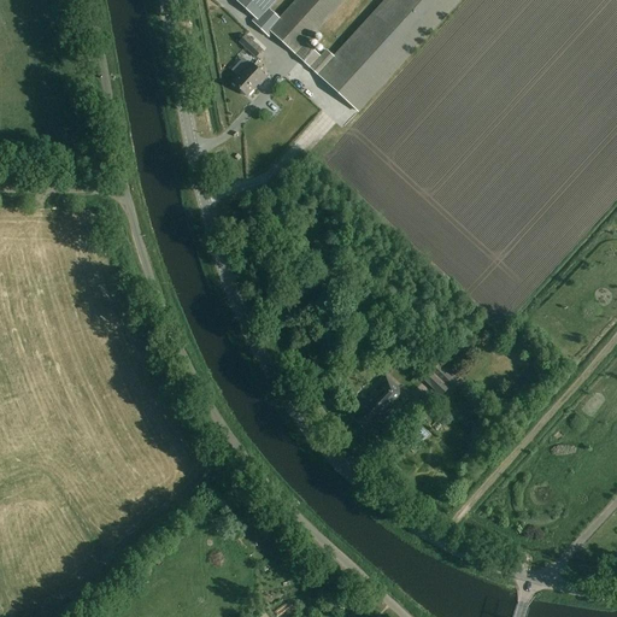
[(272,34),(297,56),(307,45),(347,0),(300,0),(281,21),(269,10),(276,0),(235,0),(256,18),(252,22),(269,37),(272,34)]
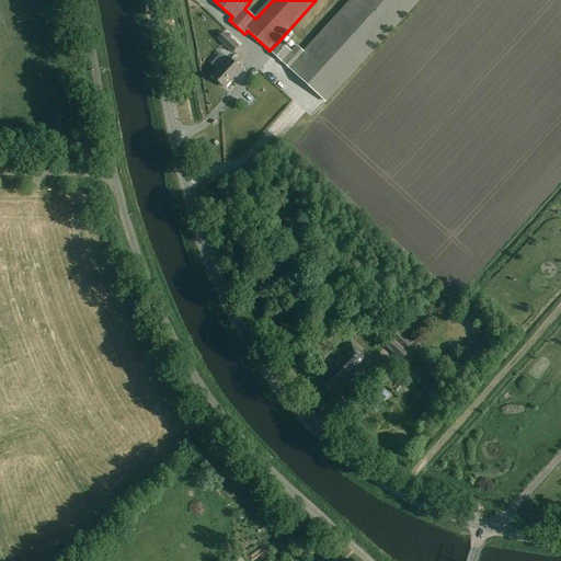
[(292,52),(279,41),(270,50),(325,102),(419,0),(350,0),(304,52),(297,46),(292,52)]
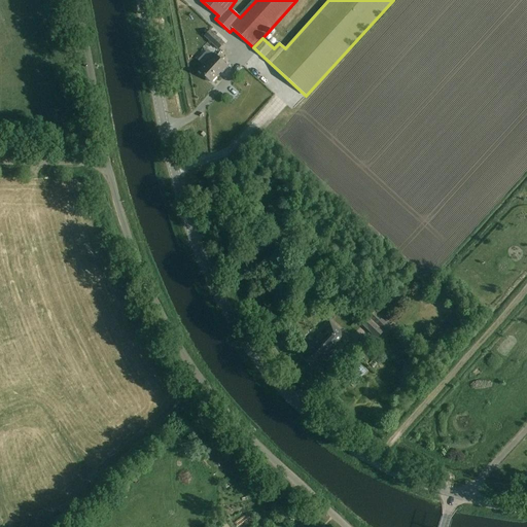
[(218,50),(224,44),(211,31),(205,37),(218,50)]
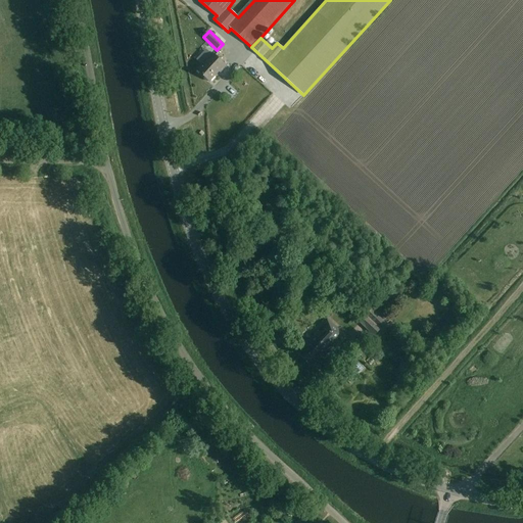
[(221,73),(226,66),(212,53),(197,70),(209,82),(219,72),(221,73)]
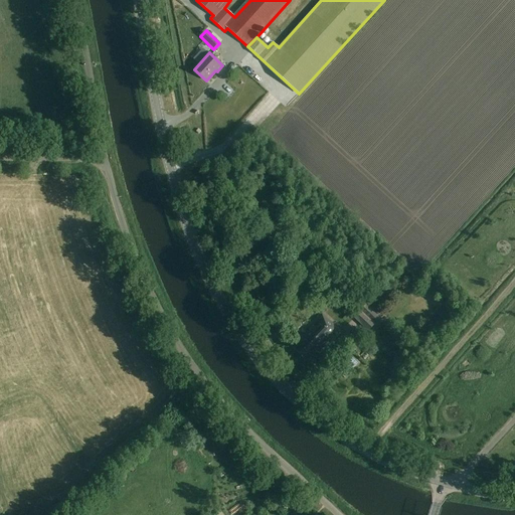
[(363,304),(352,315),(368,330),(378,319),(363,304)]
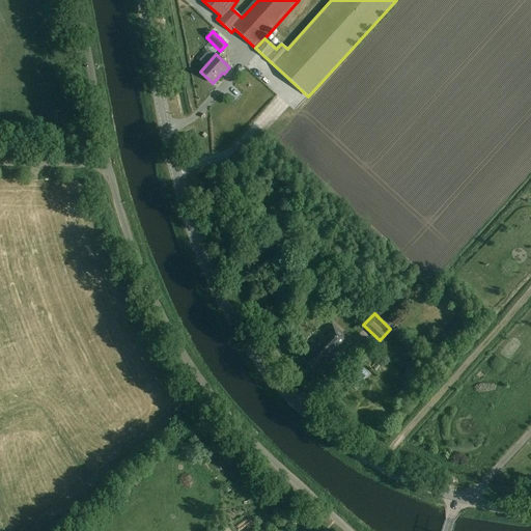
[(337,359),(353,343),(331,323),(313,341),(316,344),(305,357),(317,369),(332,355),(337,359)]
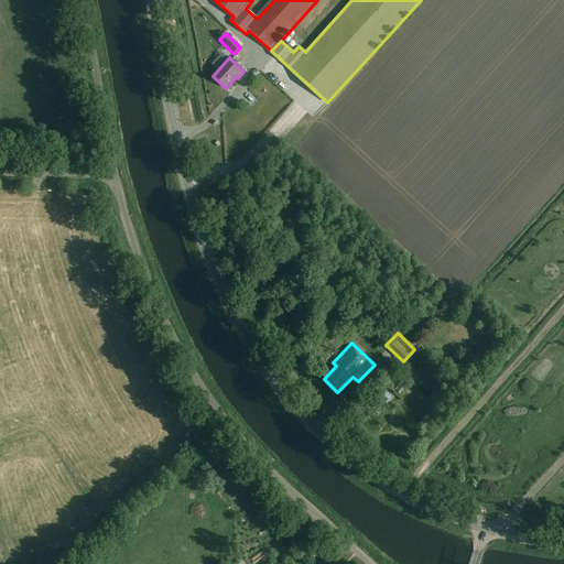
[(379,414),(394,398),(382,388),(368,404),(379,414)]
